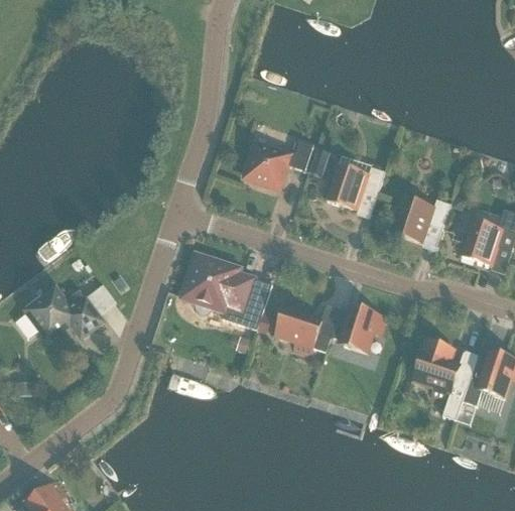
[(303,170),(302,171),(303,171),(313,144),(311,143),(311,145),(299,141),(294,155),(256,143),(244,177),(278,188),(286,164),(303,170)]
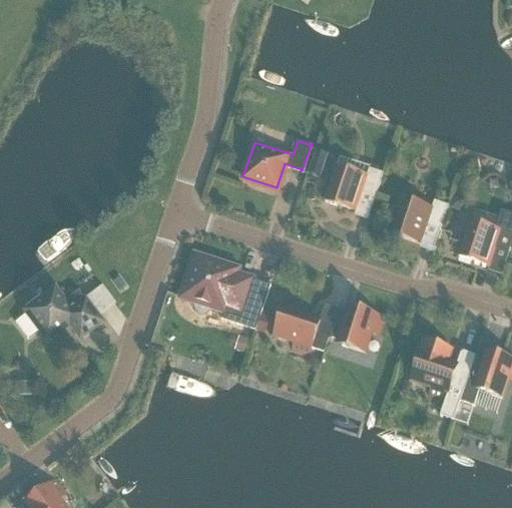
[(314,146),(307,169),(319,173),(327,150),(314,146)]
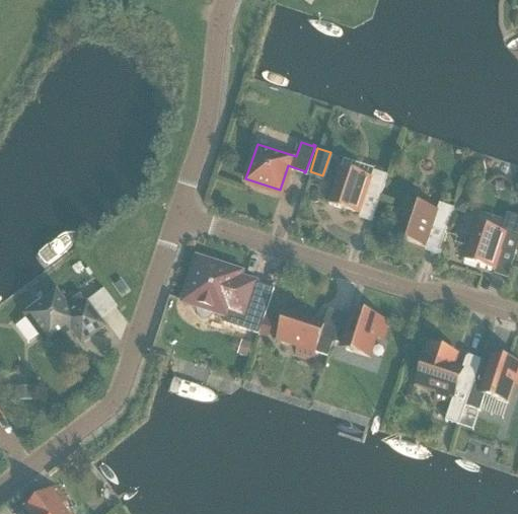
[(340,164),(327,201),(359,211),(366,193),(378,197),(387,172),(372,167),(370,174),(340,164)]
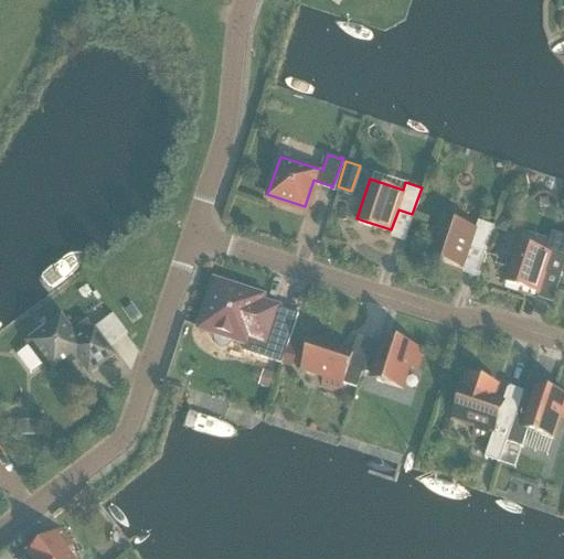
[(498,212),(493,225),(506,229),(510,216),(498,212)]
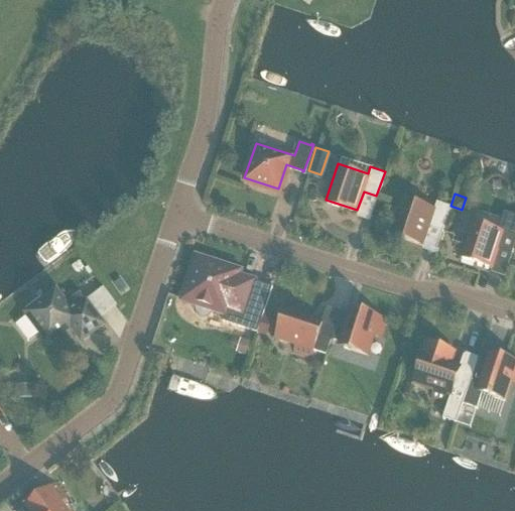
[(403,197),(391,232),(423,243),(429,224),(442,228),(451,204),(436,199),(433,207),(403,197)]
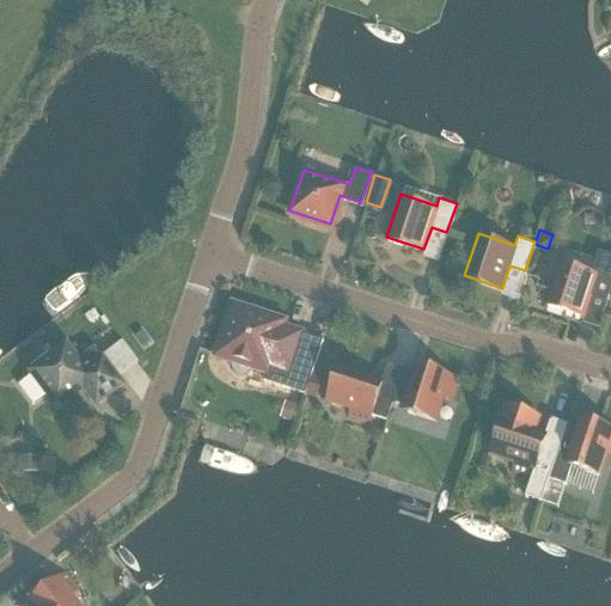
[(606,298),(610,283),(610,252),(598,249),(591,270),(561,259),(547,303),(584,314),(591,293),(606,298)]
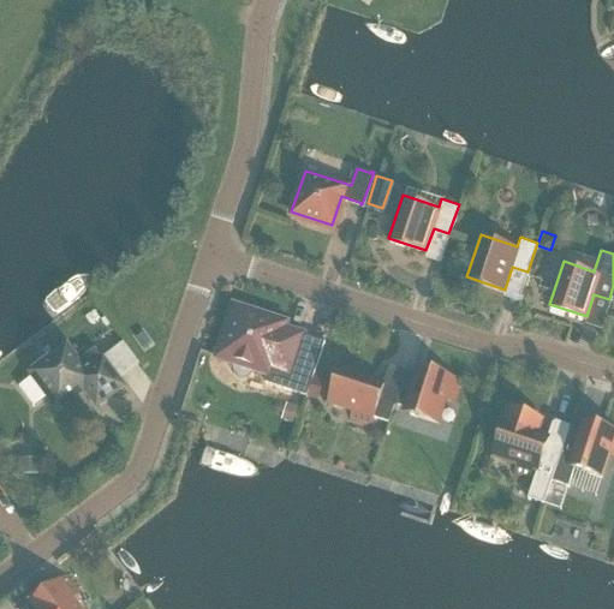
[(232,302),(215,354),(232,360),(233,368),(239,372),(246,371),(251,366),(267,371),(264,378),(305,393),(307,392),(314,370),(323,338),(303,332),(302,336),(282,329),(286,318),(232,302)]
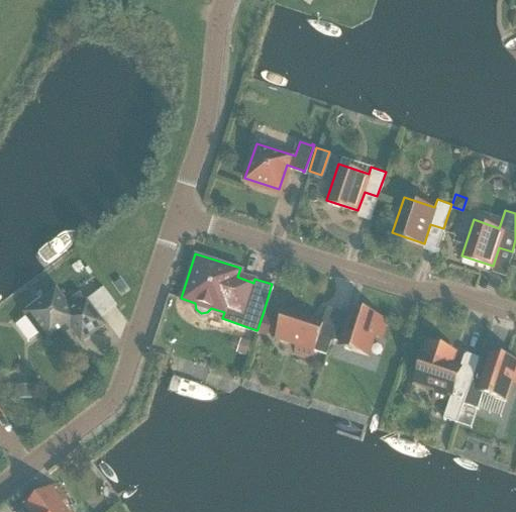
[(81,338),(103,321),(79,289),(64,300),(55,289),(26,310),(47,339),(69,323),(81,338)]
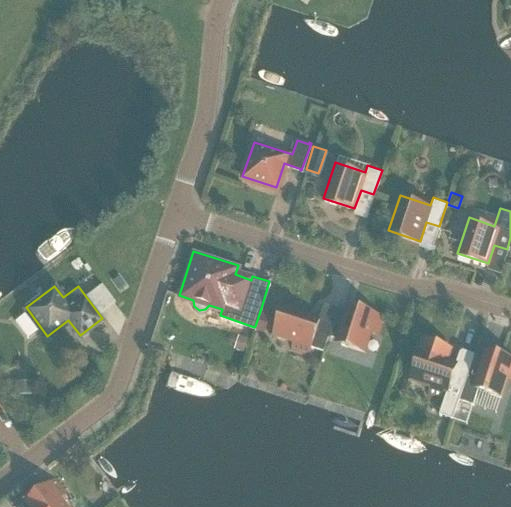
[(336,308),(328,333),(341,338),(339,341),(363,349),(370,329),(377,331),(383,314),(352,303),(350,310),(336,306),(336,308)]
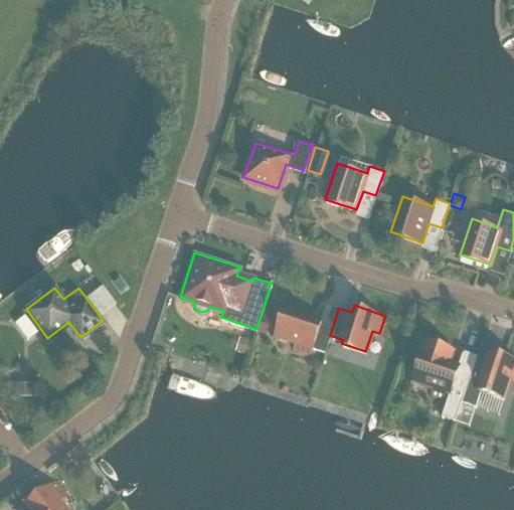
[(329,335),(330,335),(338,310),(324,306),(319,322),(282,310),(274,334),(294,341),(292,348),(309,354),(312,346),(324,350),(329,335)]
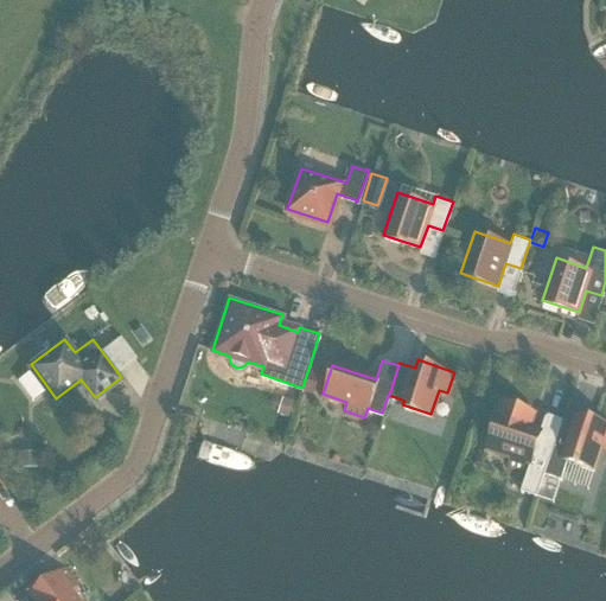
[(303,387),(313,390),(320,369),(310,365),(303,387)]
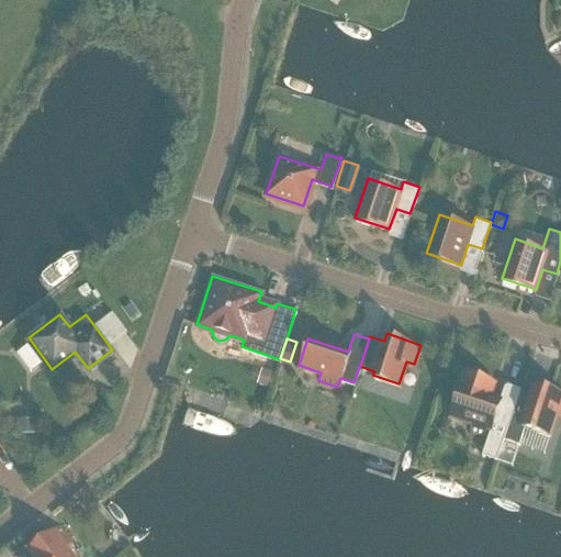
[(261,364),(257,379),(269,382),(275,368),(261,364)]
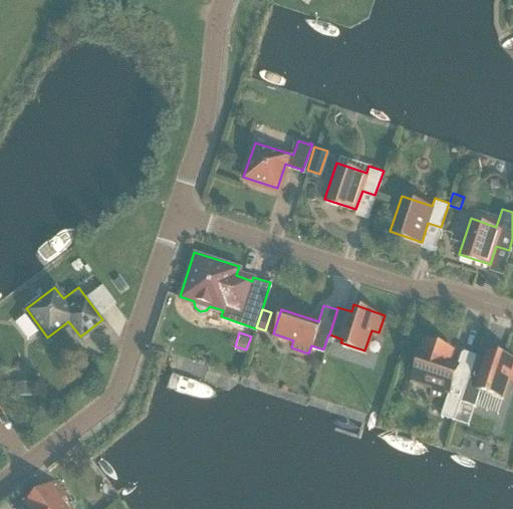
[(475,354),(464,389),(460,399),(474,404),(479,389),(502,396),(509,375),(512,376),(512,356),(491,349),(490,351),(478,346),(475,354)]
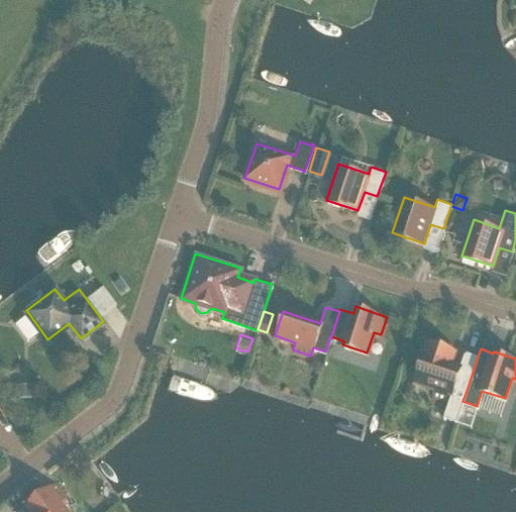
[(453,387),(467,391),(478,356),(463,352),(457,369),(421,356),(413,381),(433,388),(431,395),(448,401),(453,387)]
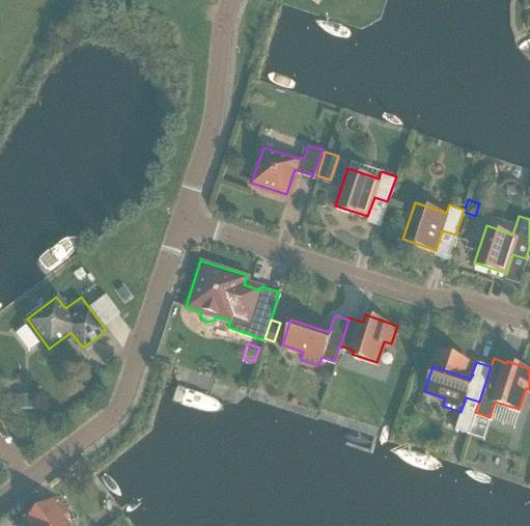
[(32,391),(15,391),(15,406),(32,406),(32,391)]
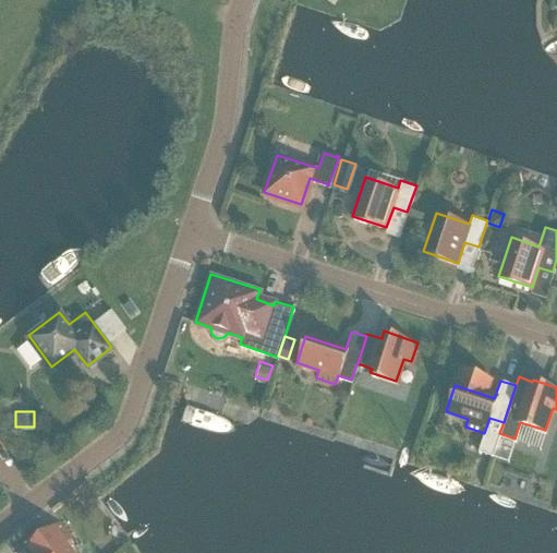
[(38,517),(37,516),(7,540),(16,552),(32,541),(40,552),(75,552),(65,540),(72,535),(60,518),(46,529),(38,518),(38,517)]
